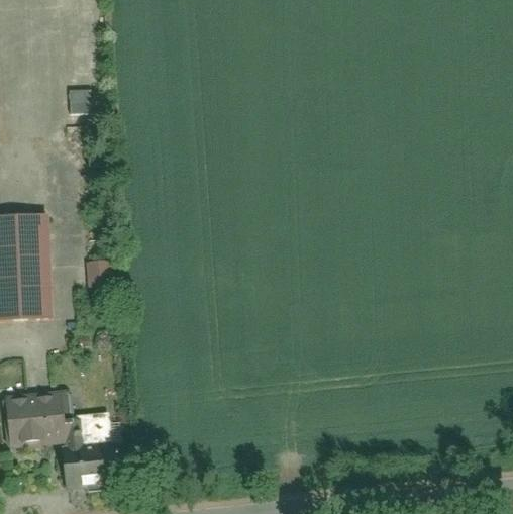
[(47,210),(0,213),(0,320),(54,317),(47,210)]
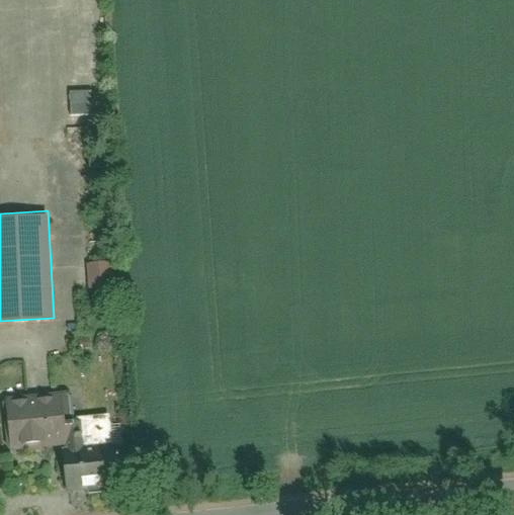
[(109,259),(87,261),(89,284),(110,283),(109,259)]
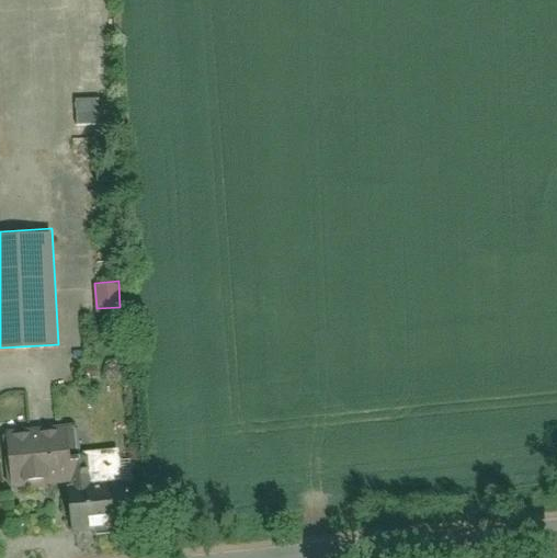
[(76,424),(6,430),(10,484),(80,478),(76,424)]
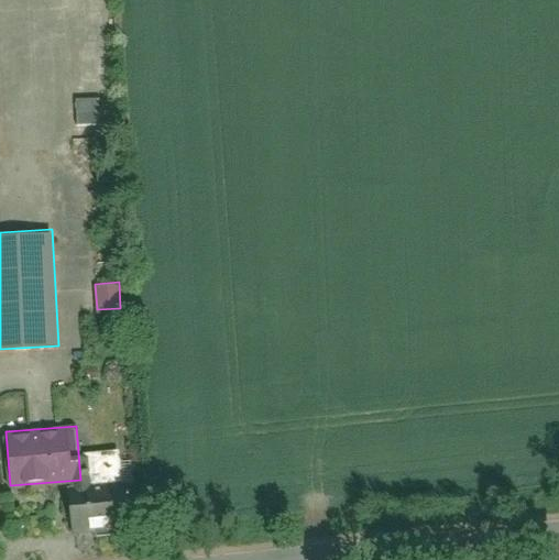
[(117,448),(87,451),(90,482),(120,479),(117,448)]
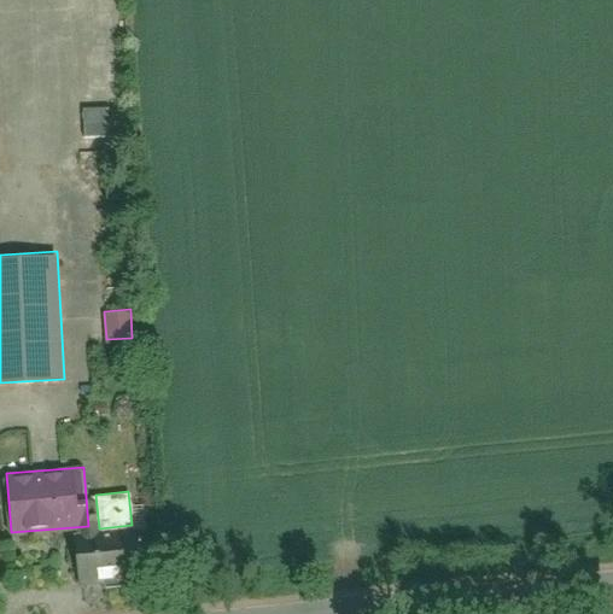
[(75,534),(80,582),(155,573),(150,526),(75,534)]
